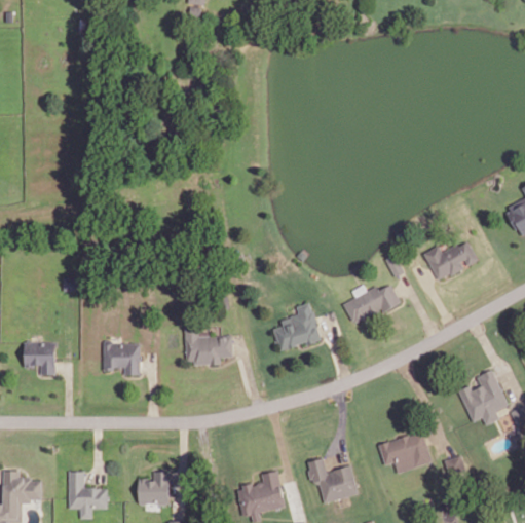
[(190,7),(188,16),(198,17),(199,9),(190,7)]
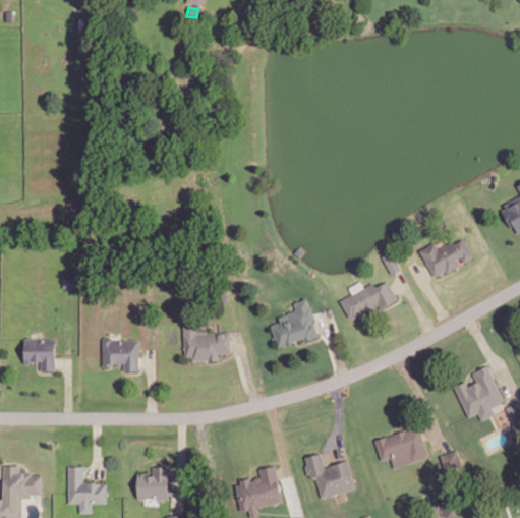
[(502,213),(510,227),(514,226),(518,233),(519,231),(519,185),(518,187),(519,190),(519,197),(505,207),(507,211),(502,213)]
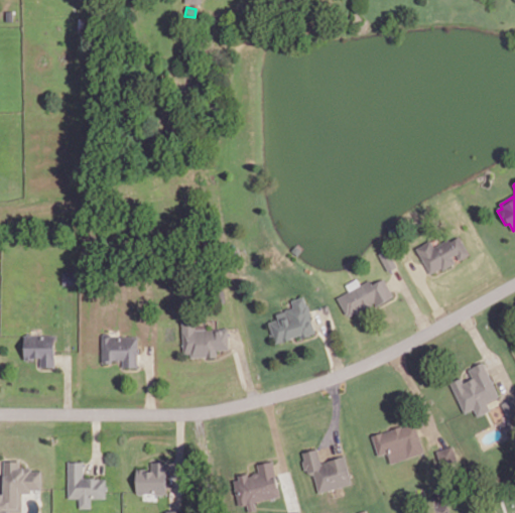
[(415,250),(430,275),(440,269),(441,271),(452,265),(454,264),(451,258),(456,255),(460,261),(468,256),(458,239),(449,244),(447,240),(432,249),(428,242),(415,250)]
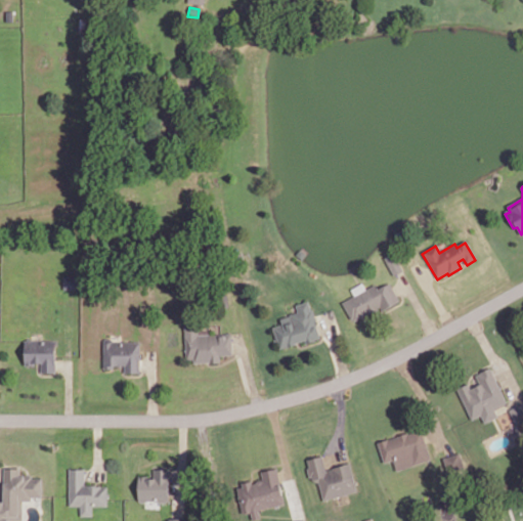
[(385,260),(393,276),(402,271),(394,255),(385,260)]
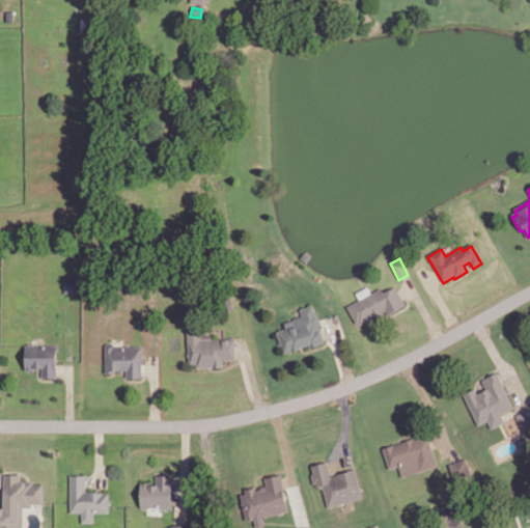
[(346,308),(356,325),(358,324),(360,326),(385,312),(387,315),(403,306),(394,288),(382,295),(379,290),(346,308)]
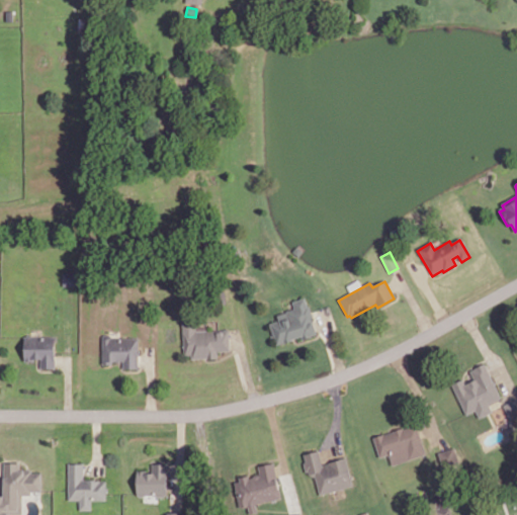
[(292,303),(294,310),(286,313),(287,314),(277,317),(279,323),(271,326),(277,344),(292,339),(303,335),(304,339),(316,335),(311,320),(313,319),(309,308),(307,308),(304,299),(292,303)]
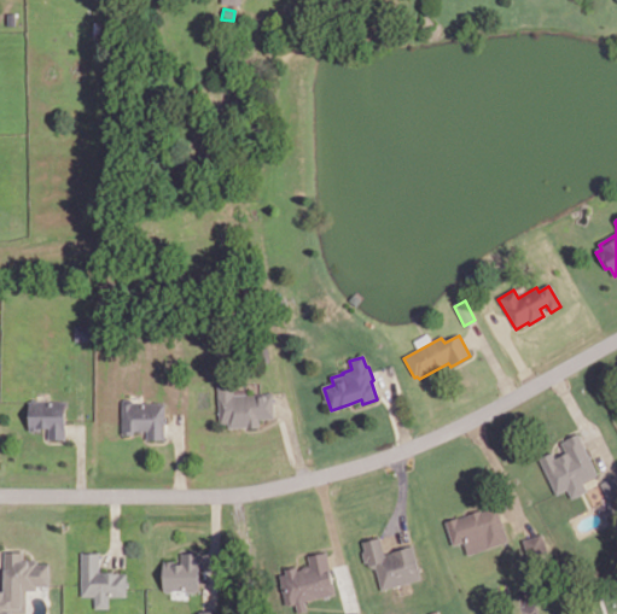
[(217,387),(220,425),(228,425),(228,430),(244,428),(258,427),(258,420),(273,420),(272,395),(232,397),(232,386),(217,387)]
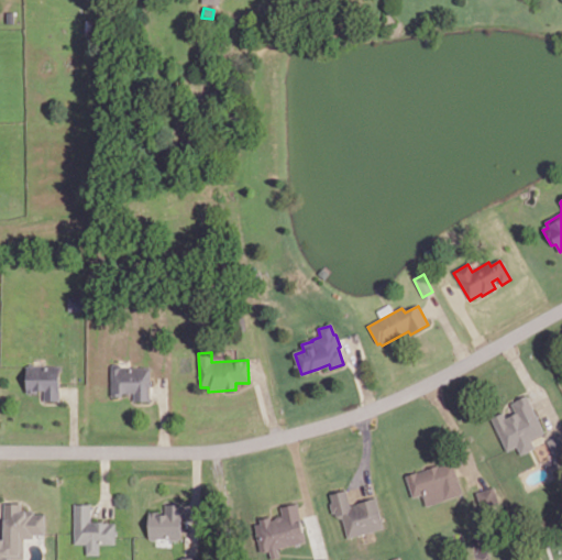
[(110,368),(110,397),(121,397),(121,394),(131,394),(133,394),(133,402),(149,402),(149,369),(120,369),(118,365),(112,365),(110,368)]
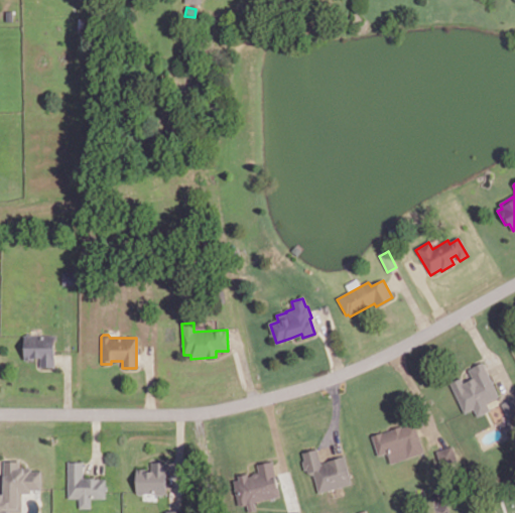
[(24,337),(24,361),(33,361),(33,358),(36,358),(40,358),(39,367),(53,368),(53,337),(31,337),(30,336),(26,336),(24,337)]
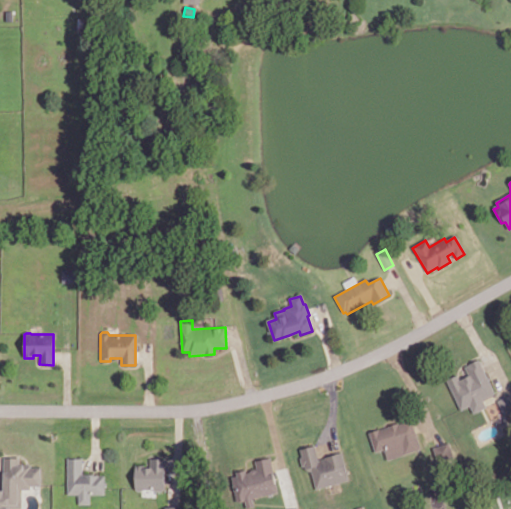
[(464,368),(469,377),(459,382),(456,376),(446,381),(461,411),(470,406),(474,414),(486,408),(482,399),(494,394),(478,361),(464,368)]
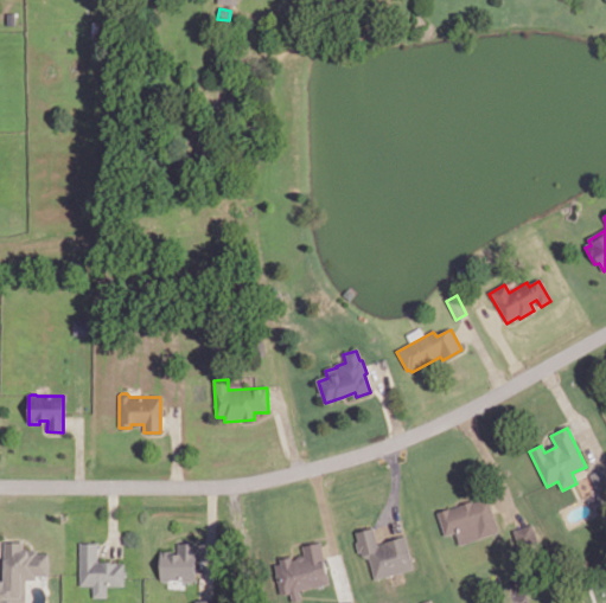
[(589,476),(597,492),(605,487),(605,469),(605,468),(589,476)]
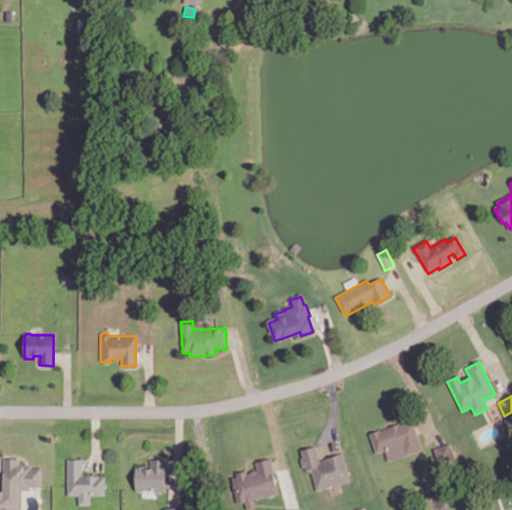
[(369,435),(376,455),(385,452),(388,462),(421,451),(412,423),(398,427),(398,425),(369,435)]
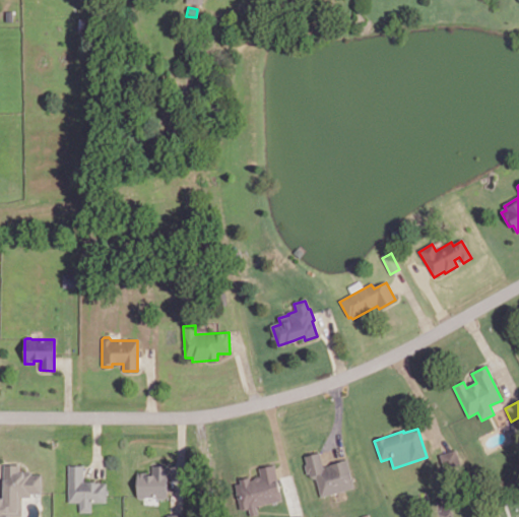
[(440,456),(444,469),(460,465),(455,451),(440,456)]
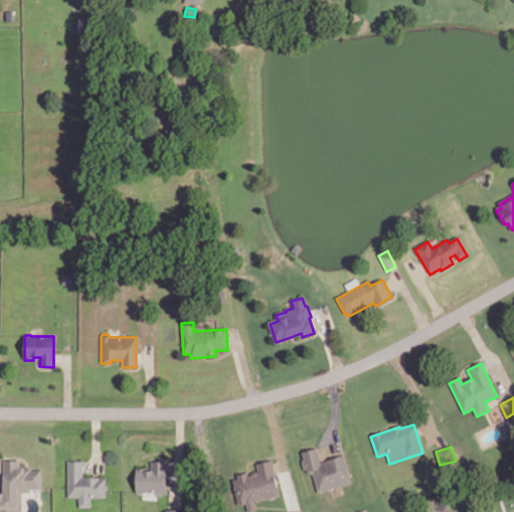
[(302,453),(304,462),(302,462),(305,470),(306,469),(307,473),(311,475),(313,475),(318,493),(350,484),(344,458),(320,465),(316,450),(302,453)]
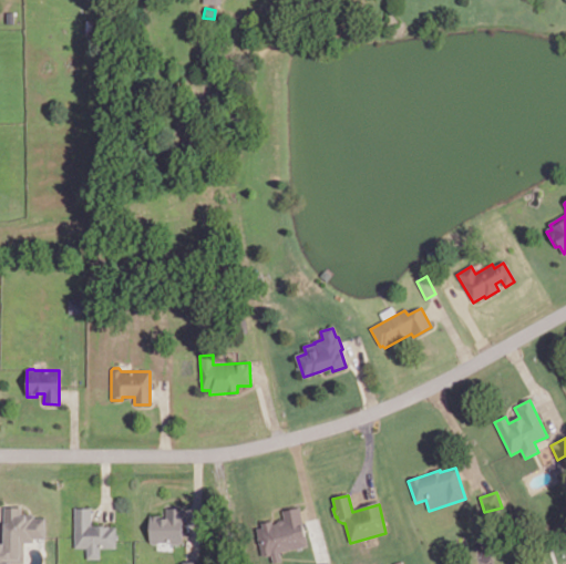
[(256,530),(261,557),(271,555),(273,563),(281,562),(279,553),(308,546),(299,508),(283,512),(285,523),(281,521),(278,522),(277,524),(273,525),(271,522),(261,524),(263,529),(256,530)]
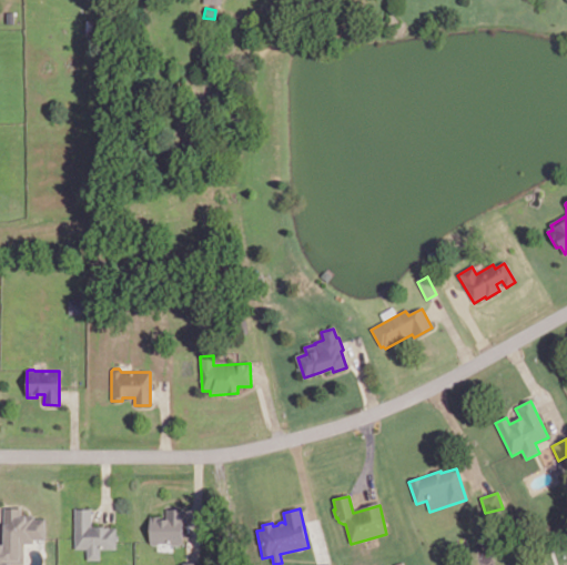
[(3,510),(2,545),(0,545),(0,564),(22,564),(22,544),(32,545),(32,540),(43,540),(43,522),(32,522),(32,517),(19,517),(19,510),(3,510)]
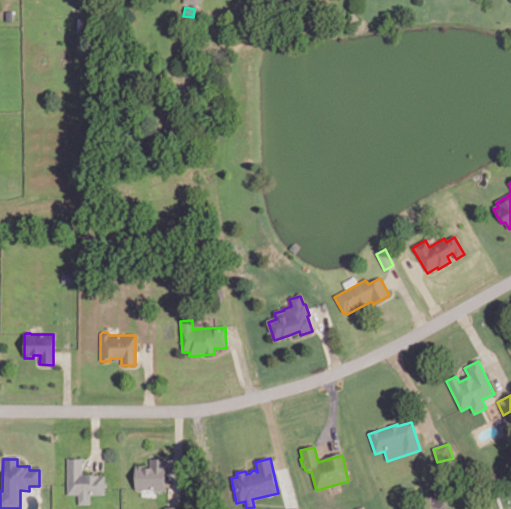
[(67,459),(67,495),(78,495),(78,505),(89,505),(89,495),(103,495),(103,476),(81,476),(81,459),(67,459)]
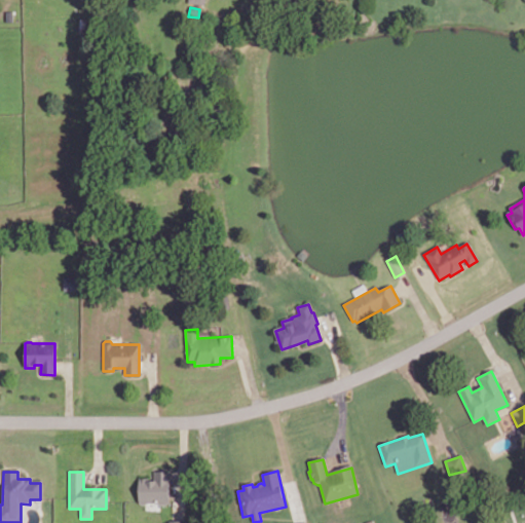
[(140,480),(139,503),(170,505),(170,472),(153,472),(153,482),(146,482),(147,480),(140,480)]
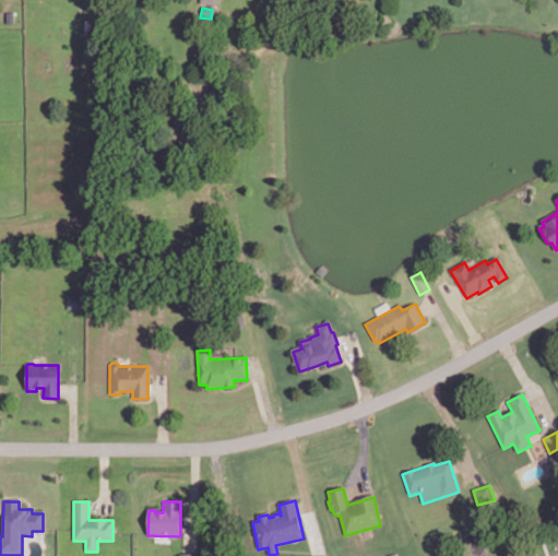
All buildings are outlined.
